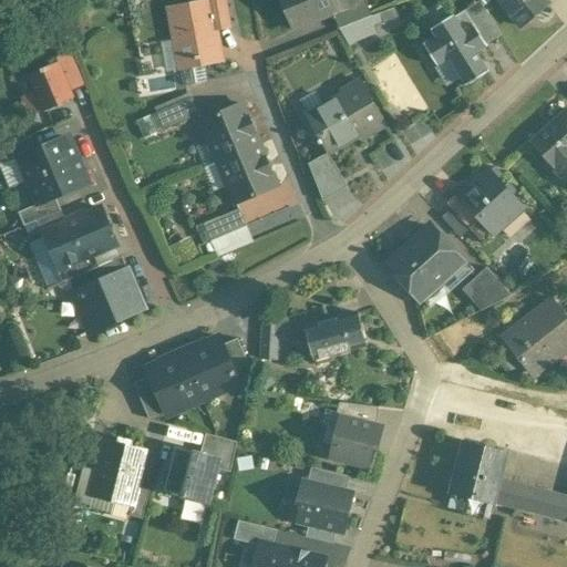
[(337,0),(280,0),(294,30),(332,14),(342,10),(339,3),(337,0)]
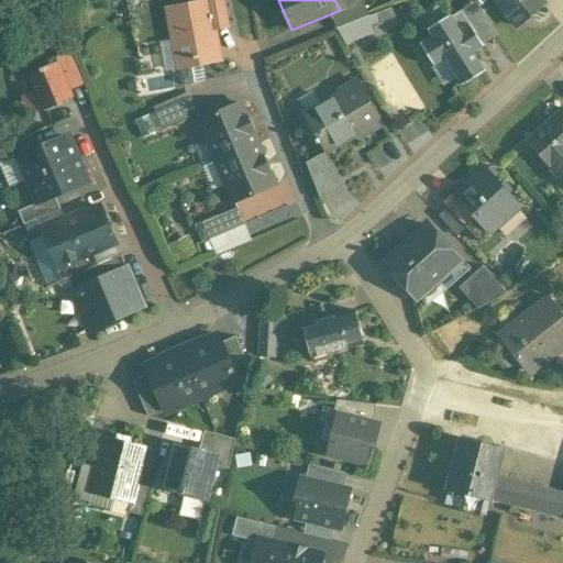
[(362,0),(344,0),(337,3),(340,10),(330,14),(337,29),(350,23),(368,15),(362,0)]
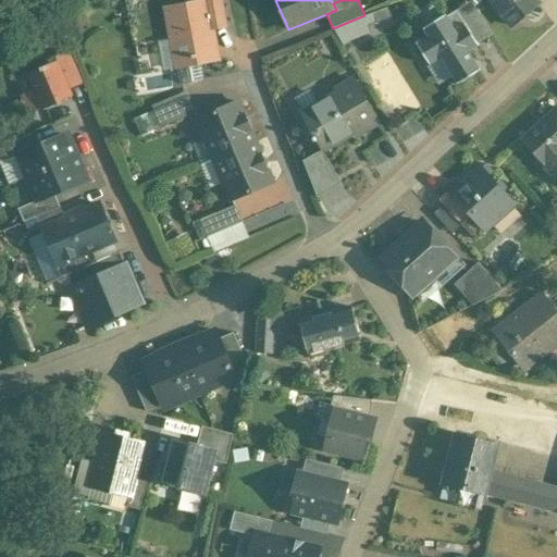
[(534,0),(472,0),(477,5),(483,0),(490,0),(511,27),(539,4),(534,0)]
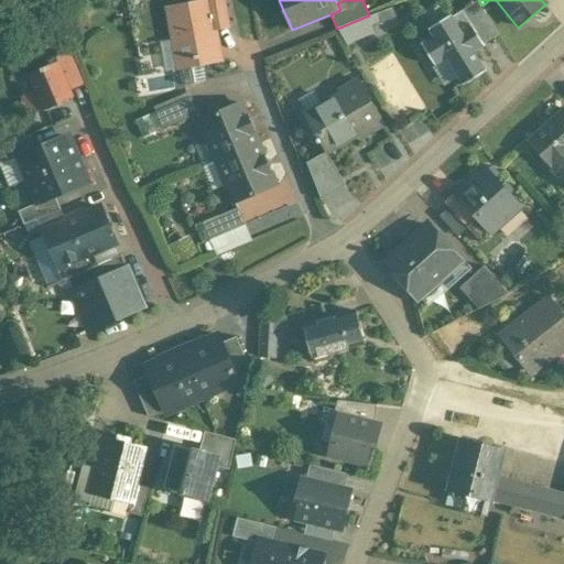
[(498,35),(477,1),(463,11),(484,44),(498,35)]
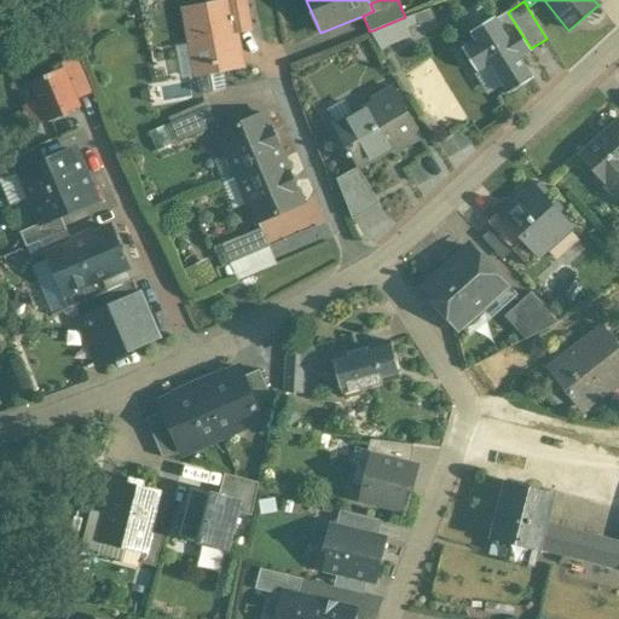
[(227,4),(187,11),(198,67),(197,67),(203,93),(224,90),(220,70),(219,69),(239,65),(227,4)]
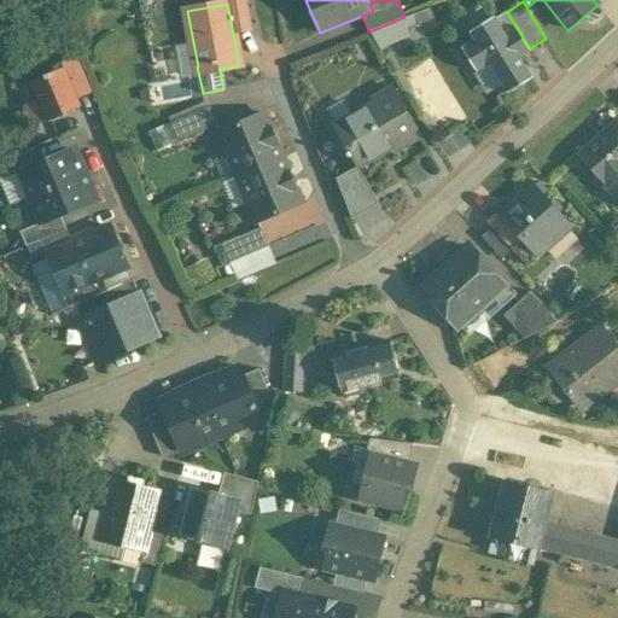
[(507,11),(496,18),(495,17),(470,31),(474,40),(461,47),(477,73),(490,64),(508,93),(532,79),(520,58),(531,51),(530,48),(507,12),(507,11)]
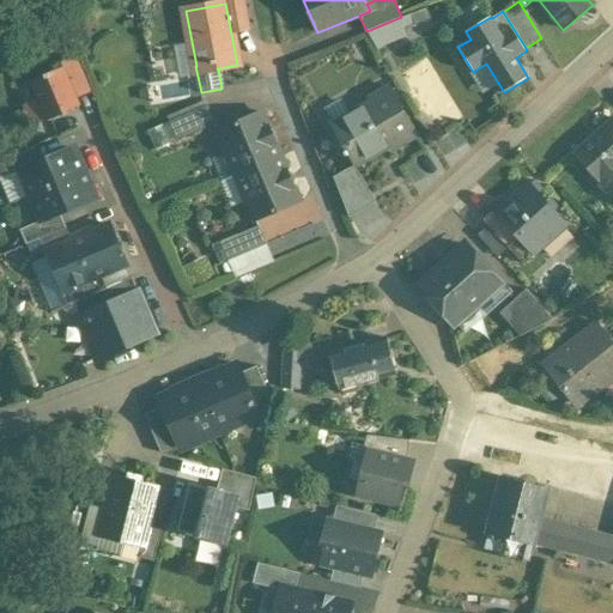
[(401,17),(381,25),(387,41),(407,34),(401,17)]
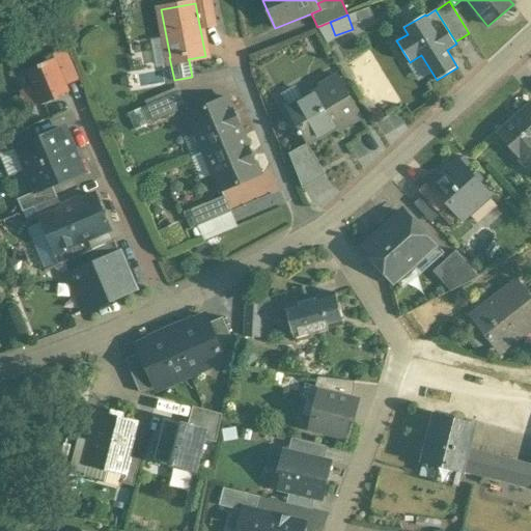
[(66,49),(53,55),(55,58),(66,85),(79,80),(66,49)]
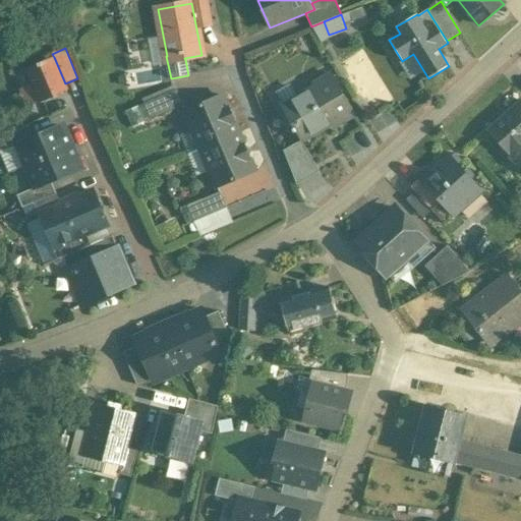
[(54,57),(39,64),(27,69),(42,103),(58,96),(57,95),(67,91),(65,83),(54,57)]
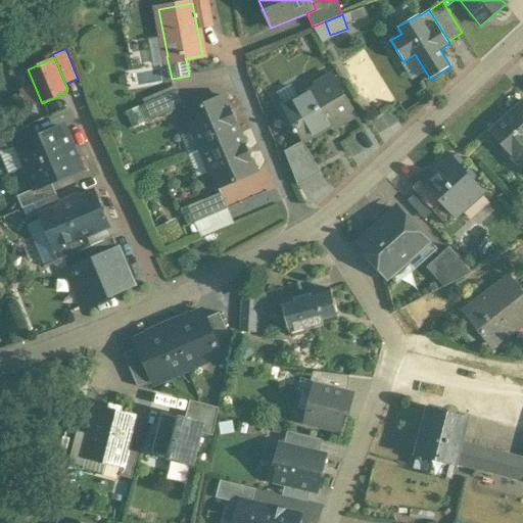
[(332,75),(315,85),(317,89),(283,108),(302,141),(331,126),(333,130),(357,115),(332,75)]
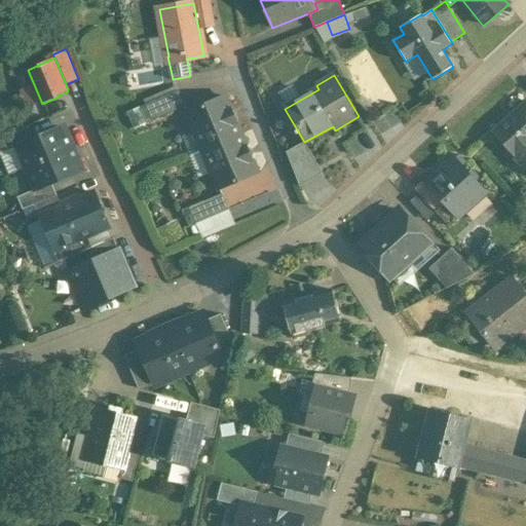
[(179,91),(145,106),(152,121),(185,107),(179,91)]
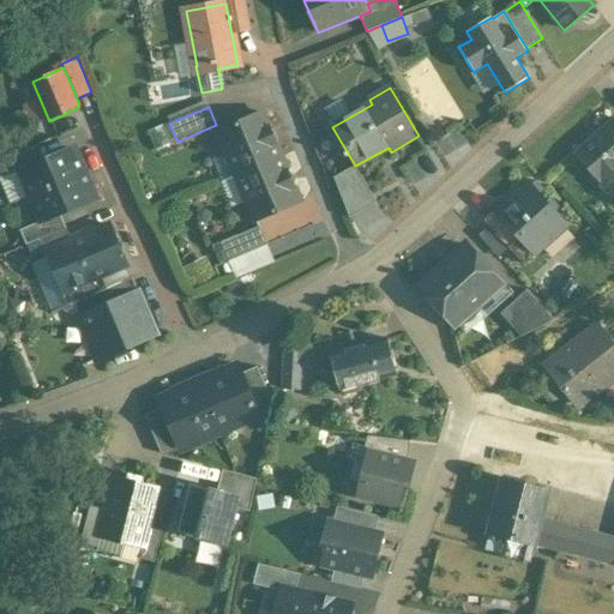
[(263,114),(239,124),(239,122),(235,124),(236,125),(218,132),(238,176),(281,157),(275,144),(276,143),(270,127),(269,128),(263,114)]
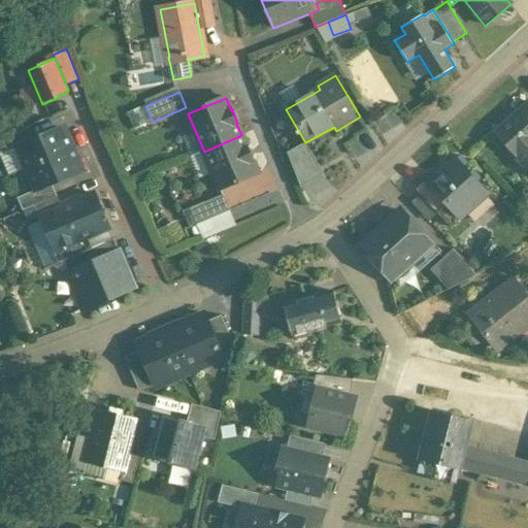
[(527,103),(495,133),(527,169),(527,168),(527,167),(527,103)]
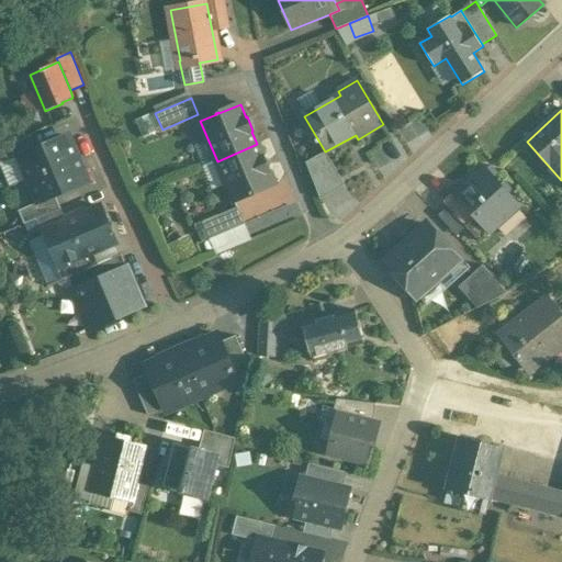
[(30,136),(0,148),(0,164),(18,157),(17,156),(35,148),(30,136)]
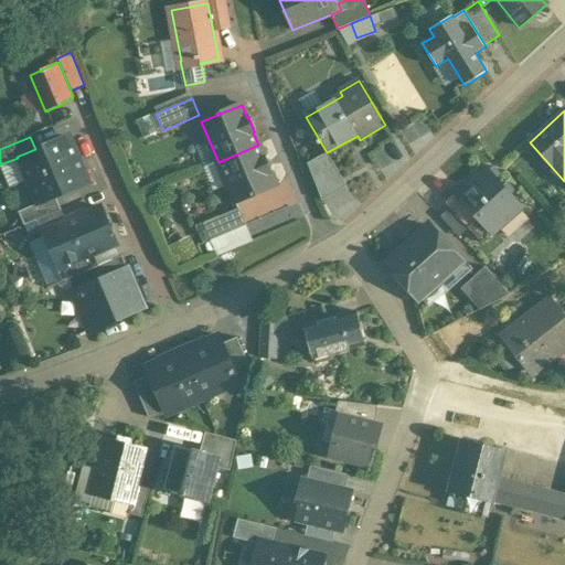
[(35,149),(17,157),(18,158),(28,181),(81,159),(76,148),(67,145),(64,137),(35,149)]
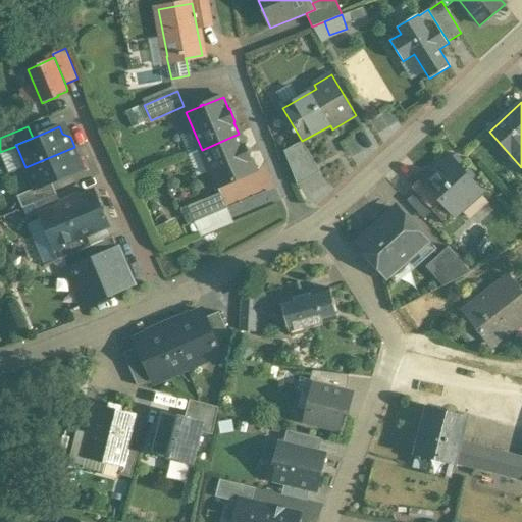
[(239,134),(202,150),(217,188),(232,180),(233,181),(236,180),(236,179),(255,171),(250,159),(251,159),(245,146),(244,146),(239,134)]
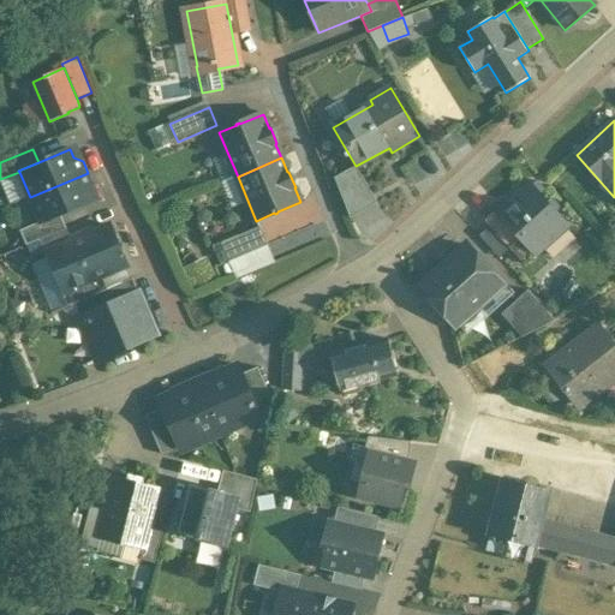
[(356,166),(335,178),(341,193),(364,180),(356,166)]
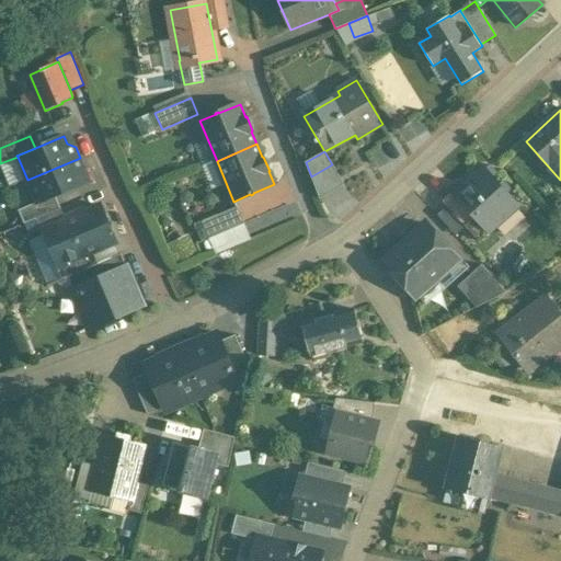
[(80,158),(27,180),(37,203),(37,204),(55,196),(84,184),(81,176),(84,168),(80,158)]
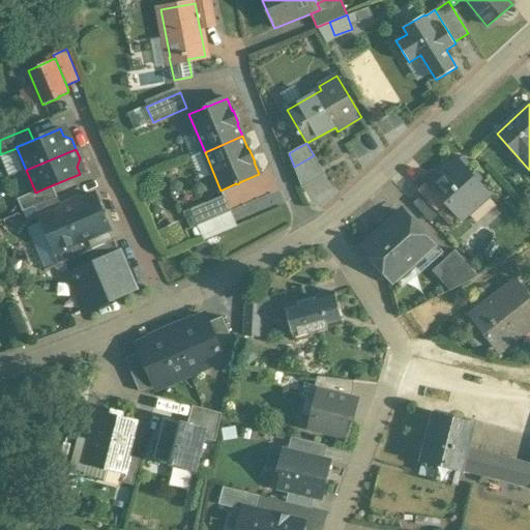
[(491,195),(459,159),(431,184),(431,185),(449,206),(440,214),(453,229),(468,215),(476,221),(494,204),(490,196),(491,195)]
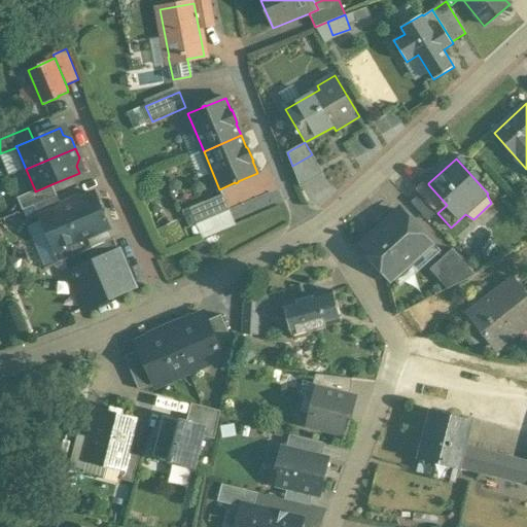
[(447,205),(428,184),(428,183),(426,180),(416,189),(437,213),(447,205)]
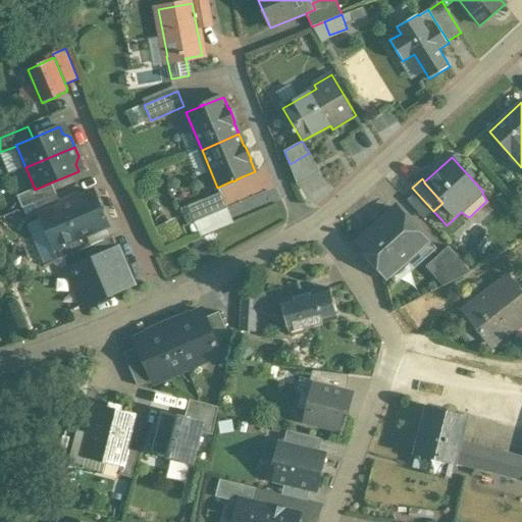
[(35,189),(17,196),(22,208),(34,204),(56,194),(51,183),(35,190),(35,189)]
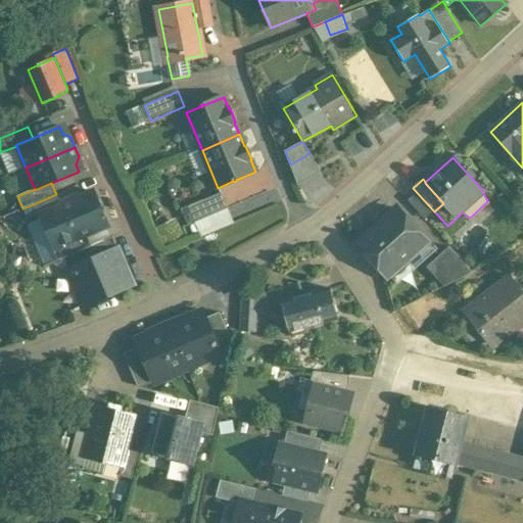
[(61,205),(41,215),(41,216),(55,247),(55,248),(87,235),(108,226),(94,192),(61,205)]
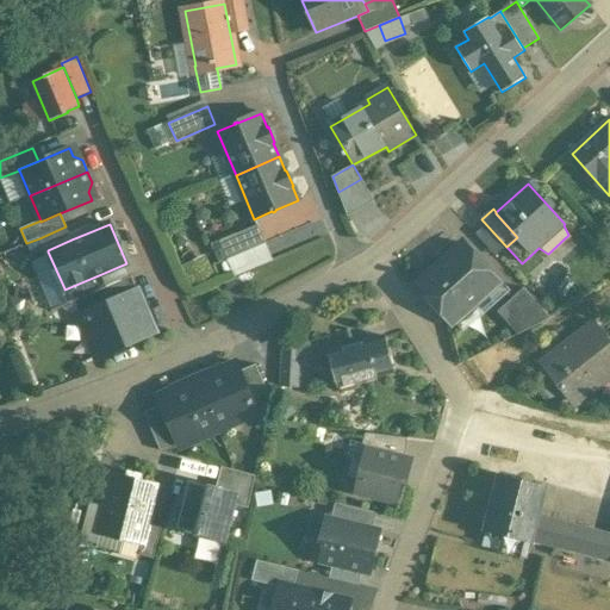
[(257,225),(219,242),(228,260),(266,243),(257,225)]
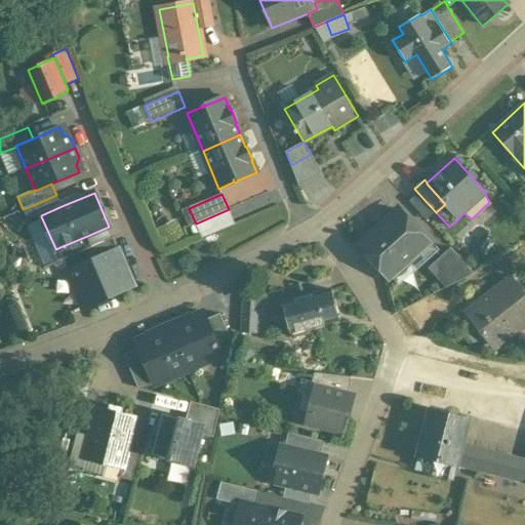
[(56,195),(34,205),(39,217),(41,216),(41,215),(62,206),(56,195)]
